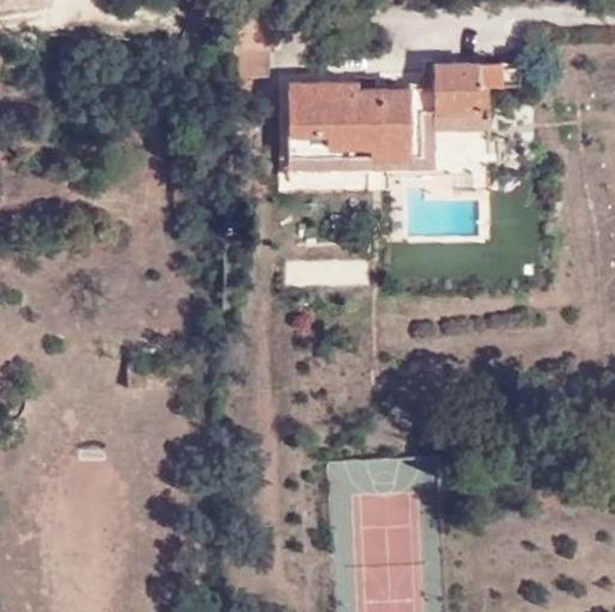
[(478,113),(478,87),(502,87),(502,64),(433,64),(433,88),(358,89),(358,83),(288,83),(288,160),(421,159),(420,112),(435,112),(435,114),(478,113)]
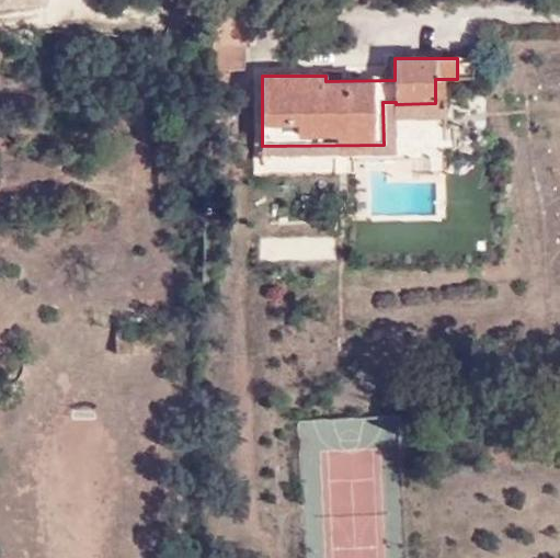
[(457,97),(456,148),(486,148),(486,98),(457,97)]
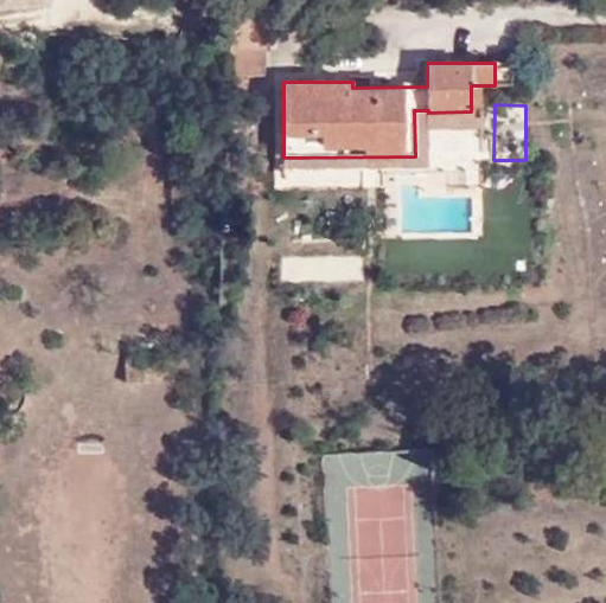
[(427,168),(428,110),(414,110),(415,156),(284,158),(284,168),(427,168)]
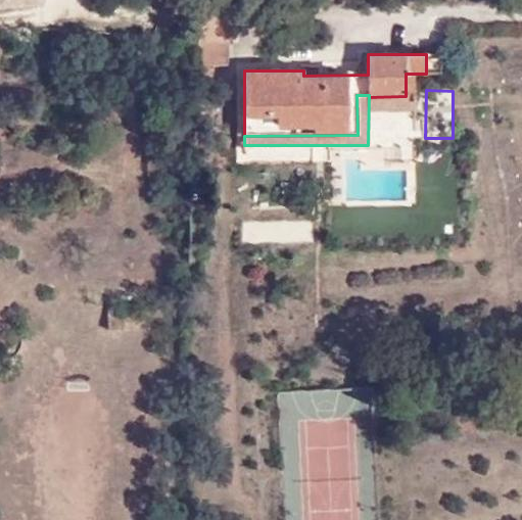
[(407,111),(406,96),(369,97),(368,111),(407,111)]
